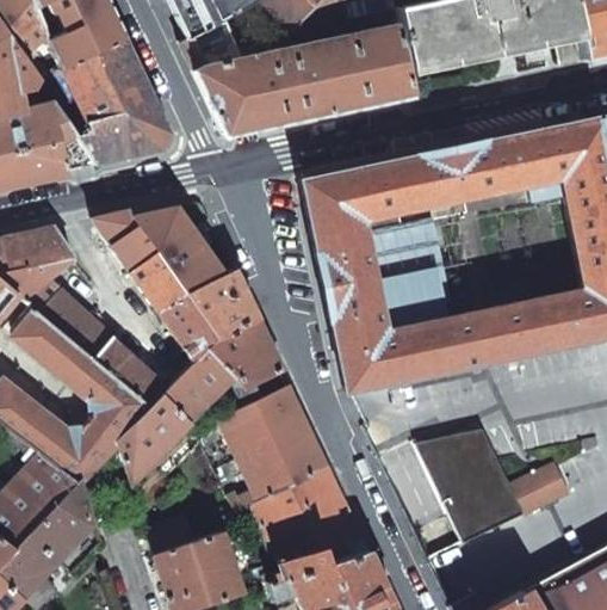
[(0,0),(0,23),(20,54),(47,36),(31,0),(0,0)]
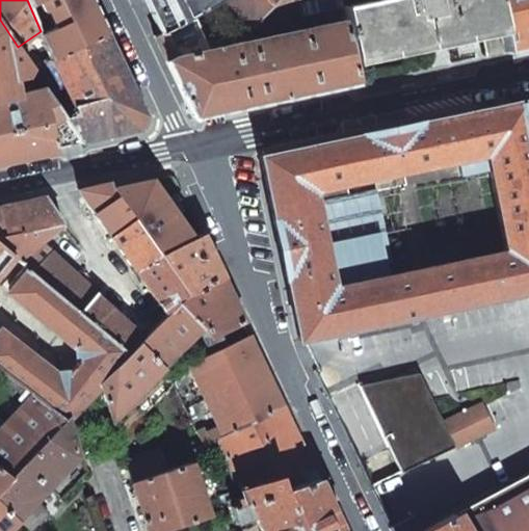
[(27,0),(41,31),(51,58),(108,30),(93,0),(27,0)]
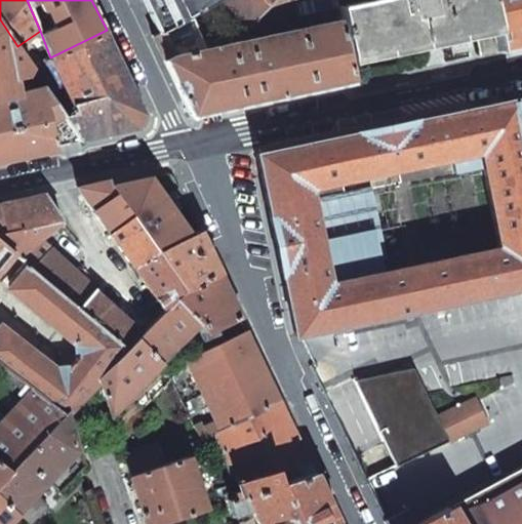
[(151,0),(166,30),(192,14),(214,0),(151,0)]
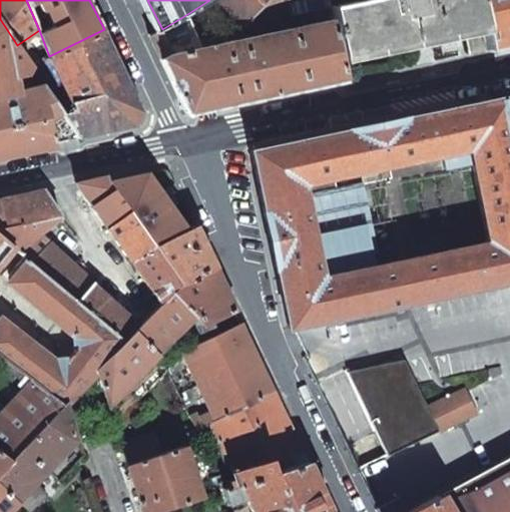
[(162,57),(188,113),(273,95),(348,79),(342,55),(330,0),(229,0),(267,35),(202,48),(187,14),(162,29),(151,35),(162,57)]
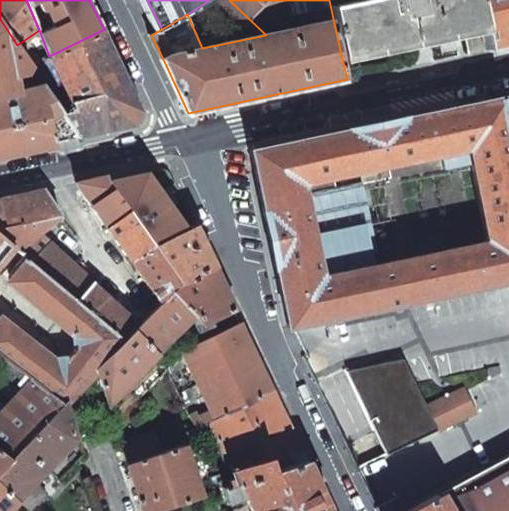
[(329,0),(341,55),(414,39),(485,24),(479,0),(329,0)]
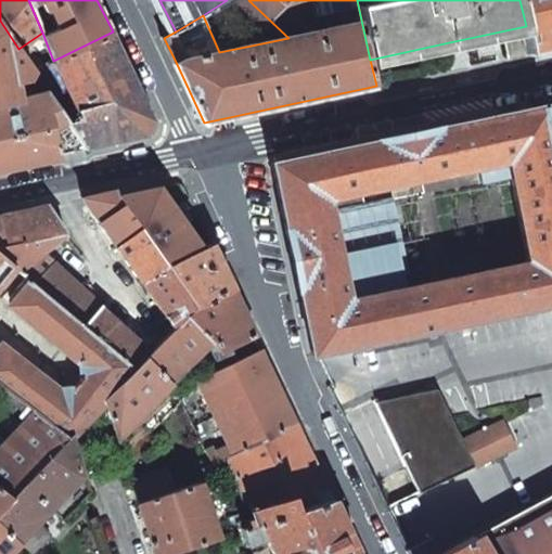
[(528,33),(533,53),(551,49),(551,0),(520,0),(526,26),(528,33)]
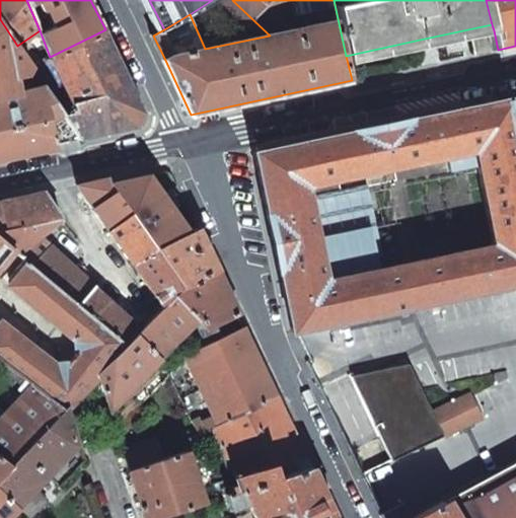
[(0,96),(19,93),(16,78),(19,78),(28,75),(30,70),(30,66),(17,46),(0,19),(0,96)]
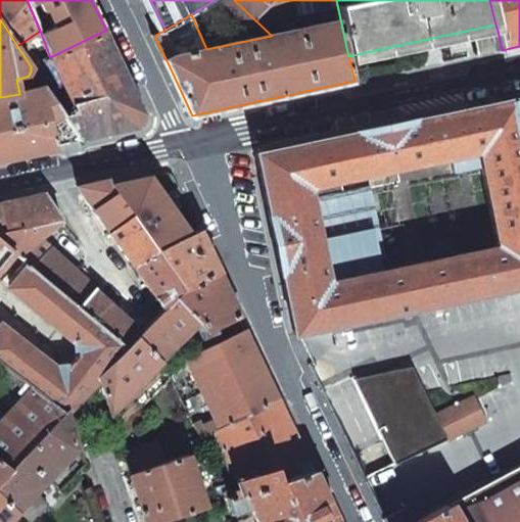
[(106,30),(50,57),(73,105),(69,106),(67,105),(60,109),(82,140),(134,128),(139,127),(146,113),(125,69),(106,30)]
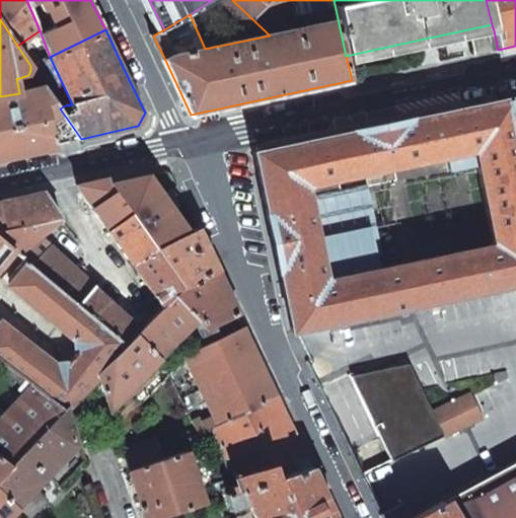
[(0,160),(11,158),(58,148),(57,144),(81,139),(60,108),(46,87),(19,93),(0,96),(0,160)]
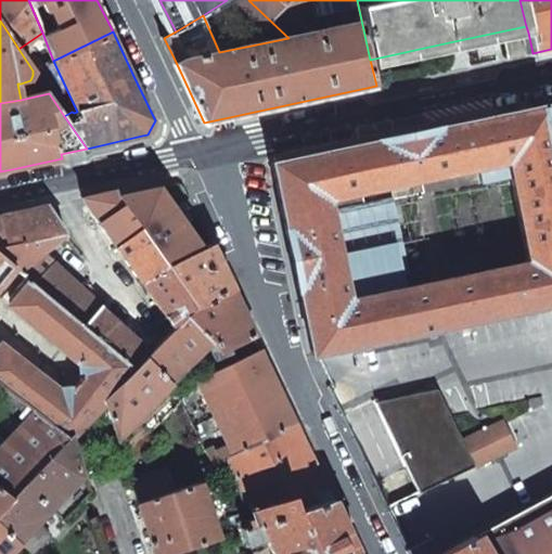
[(551,139),(544,105),(409,133),(273,163),(315,355),(319,353),(354,346),(551,304),(551,139)]
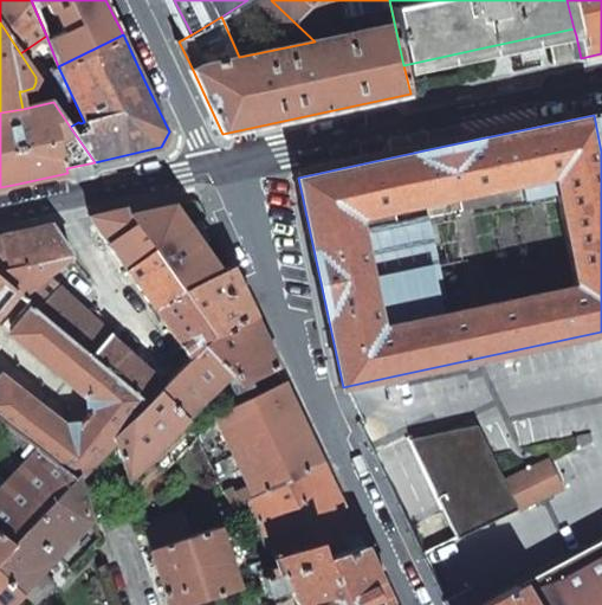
[(134,212),(133,212),(157,249),(186,289),(233,265),(228,256),(217,264),(194,232),(212,219),(205,203),(196,198),(134,212)]
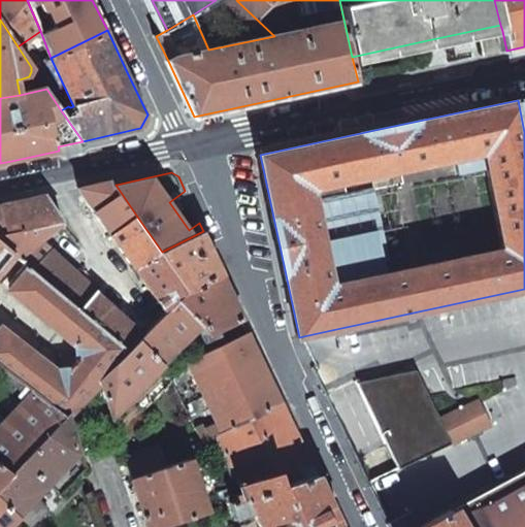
[(89,199),(112,233),(137,217),(116,185),(117,185),(112,179),(80,188),(89,199)]
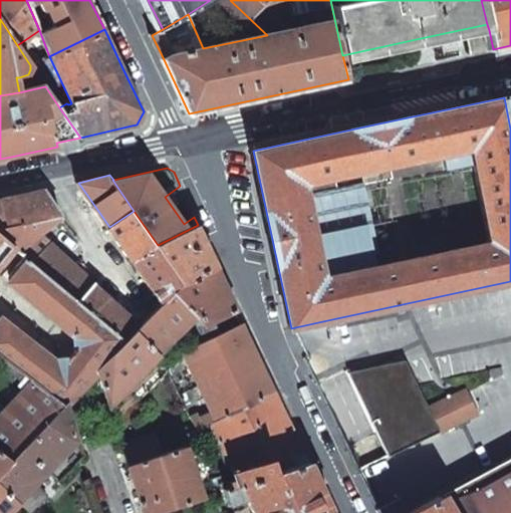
[(30,223),(55,217),(62,215),(45,190),(23,194),(2,199),(9,227),(0,228),(0,233),(16,246),(30,259),(34,262),(52,242),(30,223)]
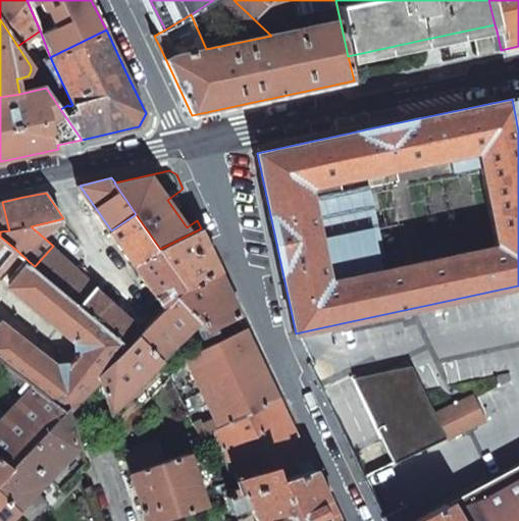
[(0,202),(0,231),(9,230),(2,202),(0,202)]
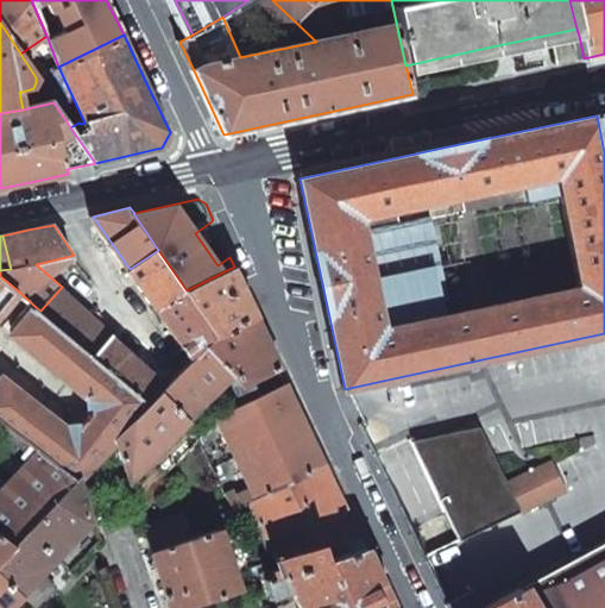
[(157,307),(187,290),(158,250),(130,269),(134,276),(157,307)]
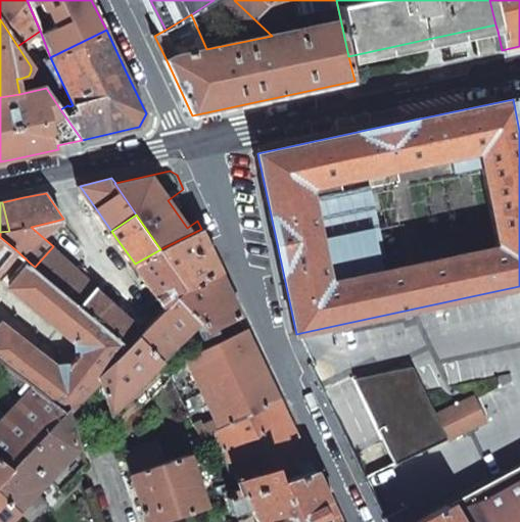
[(190,287),(222,271),(210,247),(201,229),(160,249),(188,288),(190,287)]
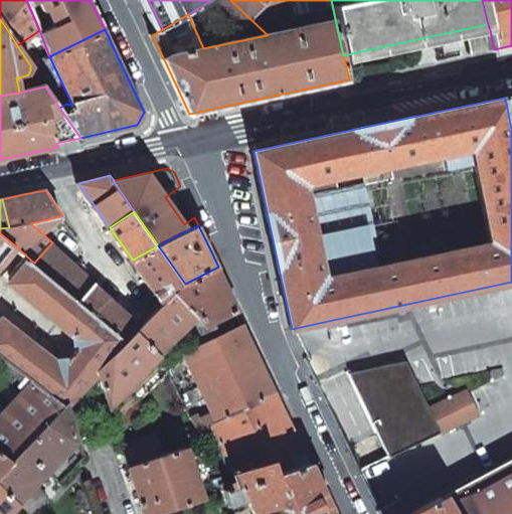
[(0,233),(0,266),(16,246),(0,233)]
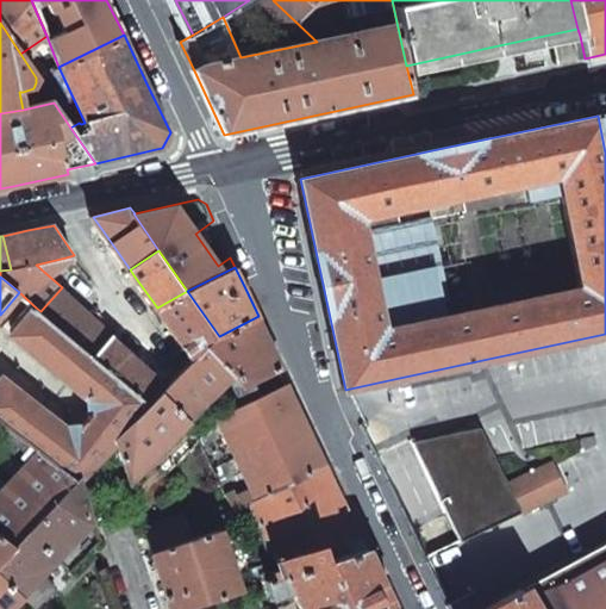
[(113,335),(62,287),(41,311),(94,356),(113,335)]
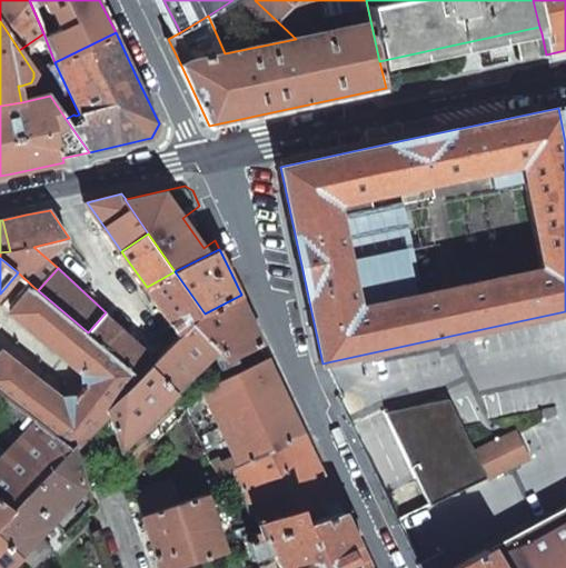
[(205,314),(175,271),(147,287),(182,337),(204,315),(205,314)]
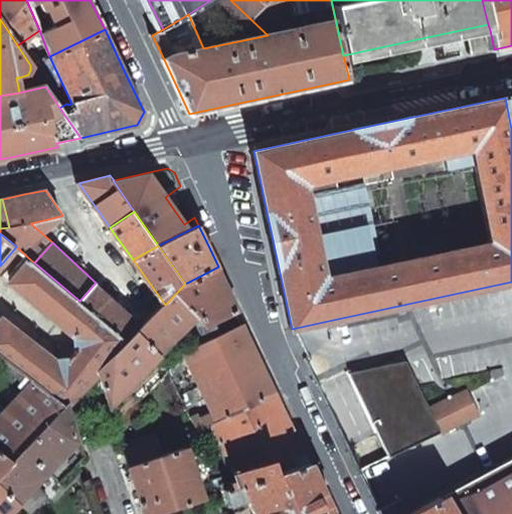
[(4,319),(0,323),(0,354),(33,380),(65,406),(68,404),(100,370),(128,342),(79,301),(34,263),(30,260),(11,282),(75,336),(77,350),(69,359),(56,360),(4,319)]
